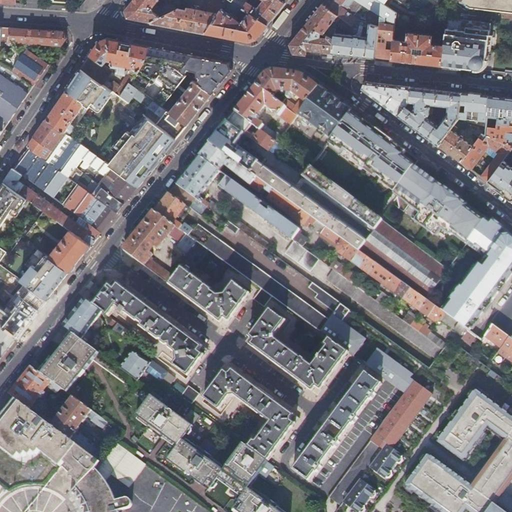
[(158,0),(133,0),(125,10),(128,17),(136,18),(153,22),(177,9),(174,1),(159,8),(158,10),(154,6),(158,0)]
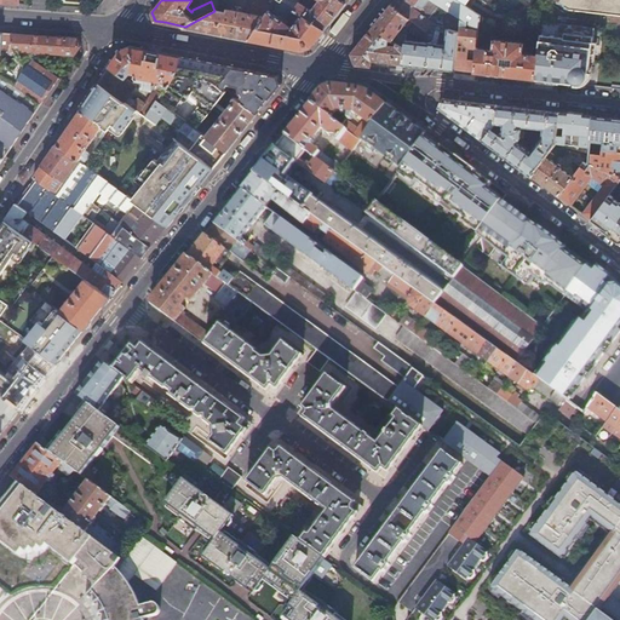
[(222,34),(251,39),(269,11),(274,3),(275,0),(256,0),(252,7),(251,13),(229,10),(228,10),(228,11),(227,11),(227,13),(223,12),(222,11),(217,10),(214,11),(185,27),(222,34)]
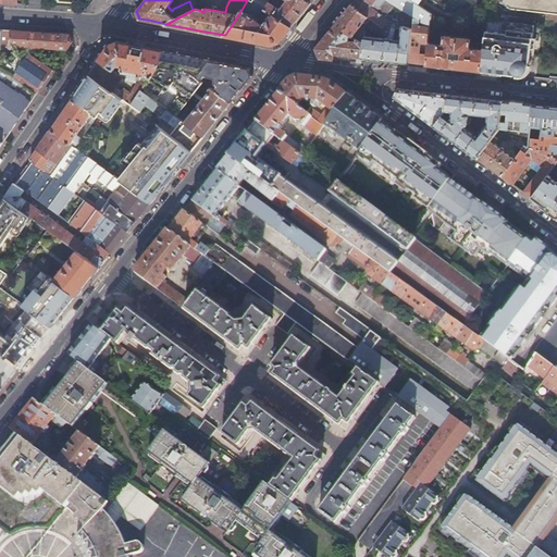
[(280,41),(292,26),(264,8),(252,1),(251,0),(247,0),(246,2),(260,12),(258,14),(267,20),(263,23),(256,17),(255,19),(250,16),(252,10),(248,9),(247,10),(246,12),(242,10),(225,35),(256,41),(271,44),(275,42),(280,41)]
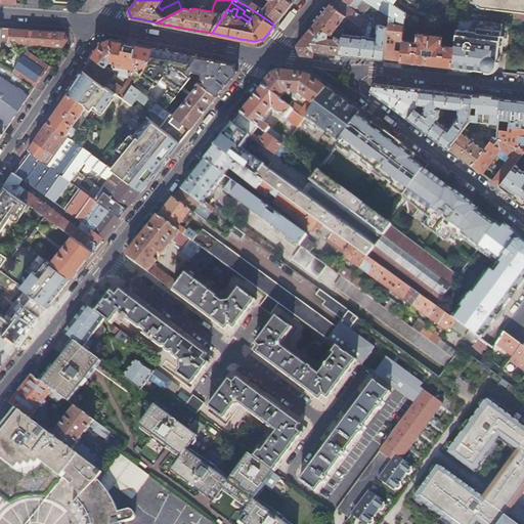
[(236,0),(237,1),(237,0),(269,0),(266,5),(259,0),(258,1),(257,3),(253,0),(249,7),(274,25),(278,19),(292,2),(293,0),(236,0)]
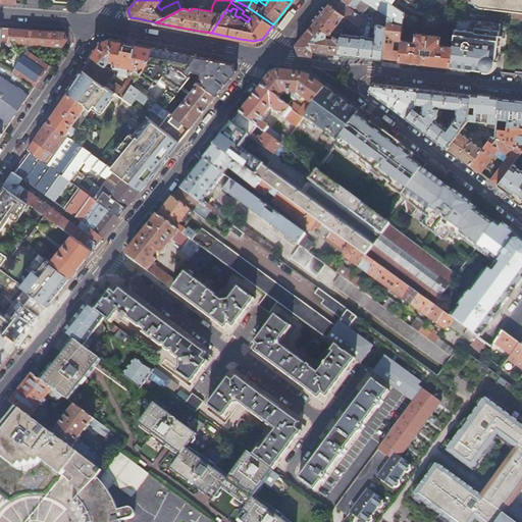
[(331,0),(329,3),(345,14),(345,15),(347,17),(359,27),(365,20),(366,19),(354,10),(359,4),(357,3),(360,0),(331,0)]
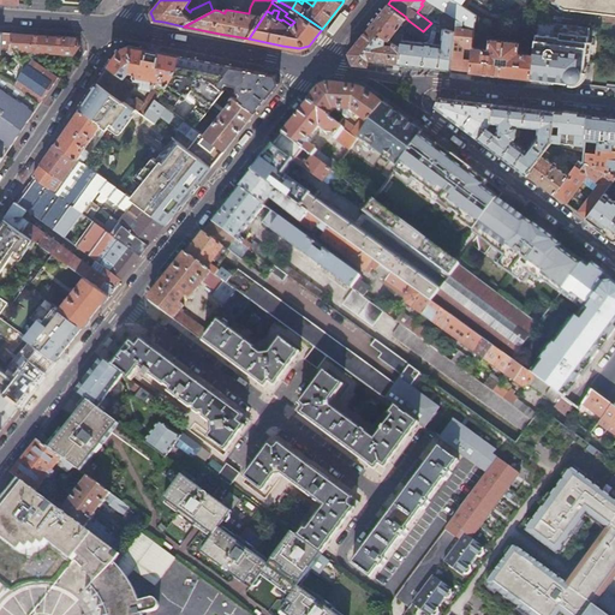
[(614,0),(555,0),(554,3),(566,10),(614,15),(614,0)]
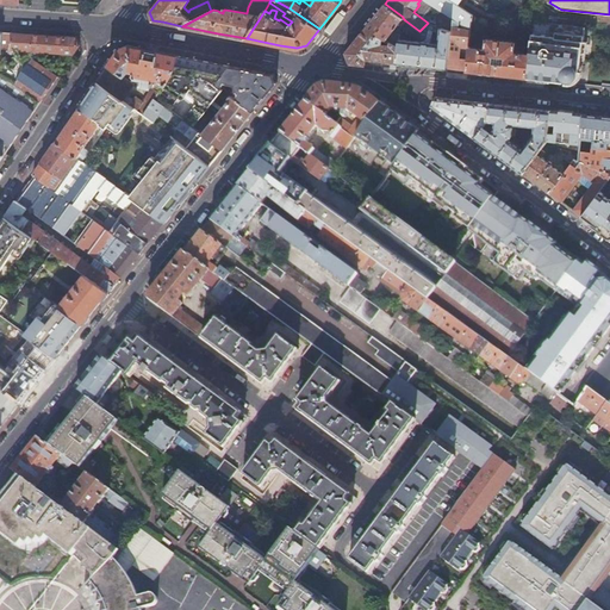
[(390,42),(398,47),(396,63),(397,63),(425,66),(446,68),(450,31),(441,27),(440,29),(436,26),(427,24),(419,31),(405,20),(396,32),(392,30),(403,18),(403,17),(385,4),(381,7),(366,26),(365,29),(383,38),(390,42)]
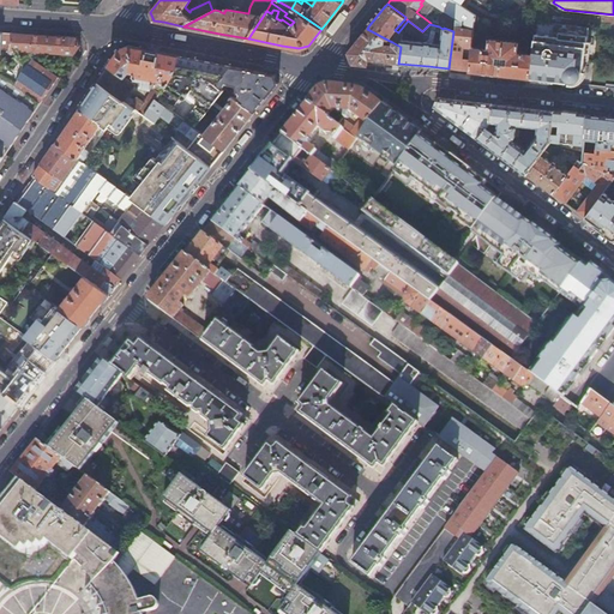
[(444,28),(453,31),(455,18),(444,12),(439,26),(443,29),(444,28)]
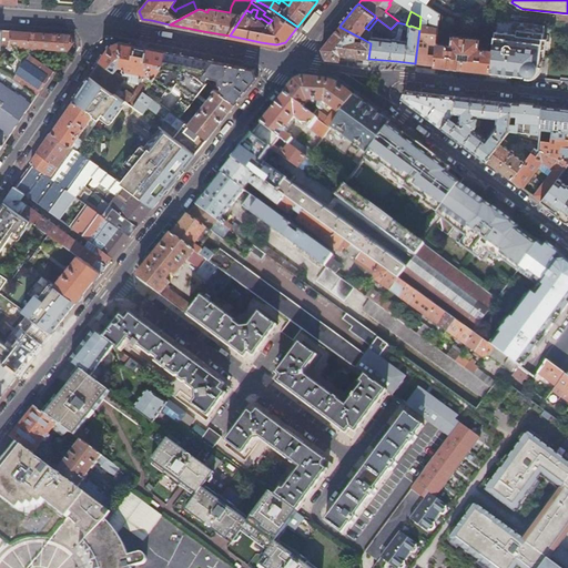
[(419,29),(415,63),(426,64),(435,66),(437,43),(439,29),(421,17),(419,29)]
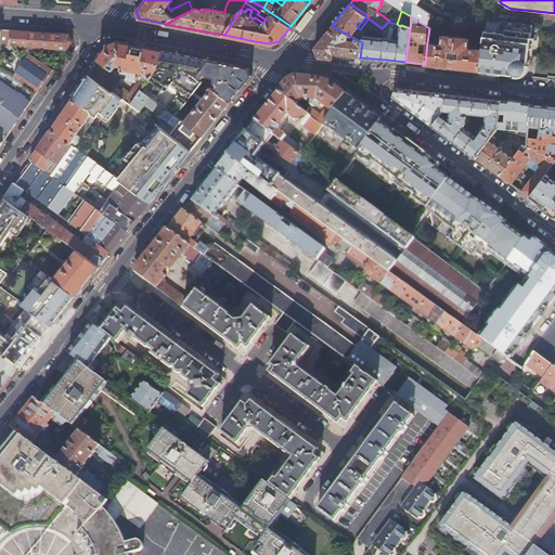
[(451,28),(451,26),(440,18),(439,27),(451,28)]
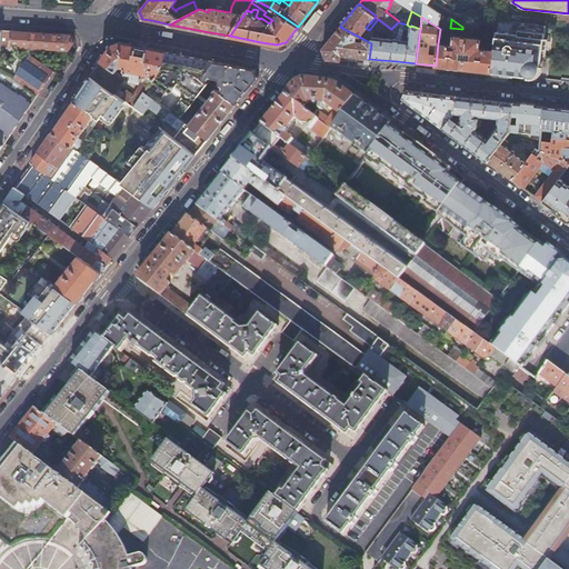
[(493,50),(491,72),(507,73),(525,76),(525,75),(530,75),(531,75),(533,73),(535,72),(536,71),(537,70),(538,69),(539,63),(540,63),(545,25),(515,21),(512,33),(496,31),(493,50)]
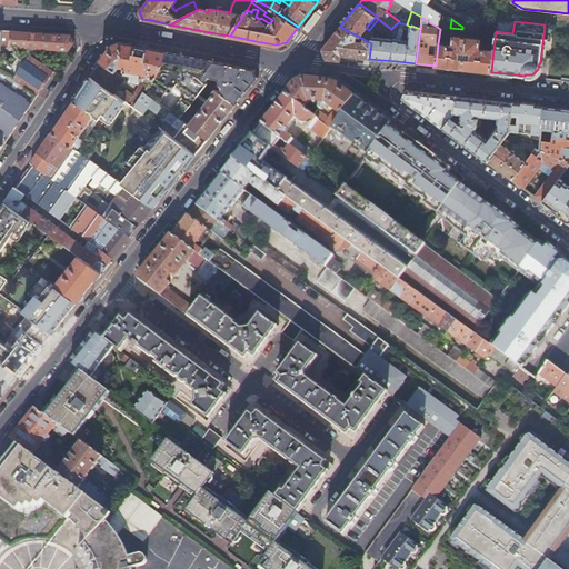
[(369,63),(370,59),(369,59),(371,43),(363,39),(362,42),(356,41),(357,36),(340,27),(322,49),(325,53),(326,59),(340,61),(341,55),(345,56),(356,57),(365,58),(363,63),(369,63)]
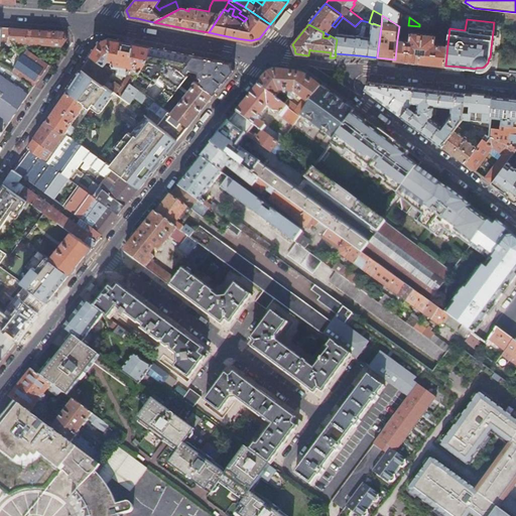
[(66,38),(62,32),(22,29),(0,27),(0,31),(0,62),(33,86),(47,65),(35,56),(37,44),(60,46),(66,38)]
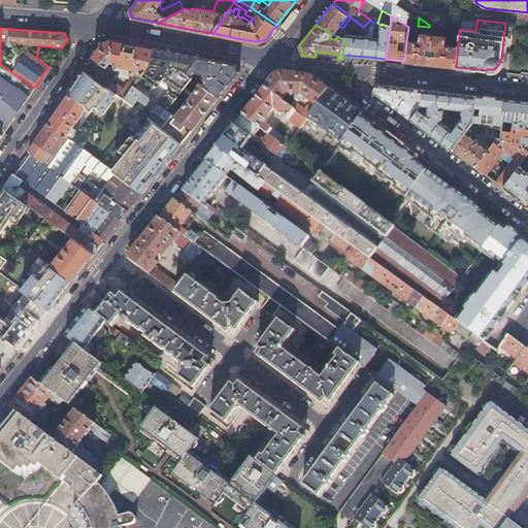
[(406,40),(404,61),(419,63),(440,65),(456,67),(458,46),(449,45),(449,44),(446,44),(447,36),(421,33),(420,40),(417,40),(416,41),(406,40)]
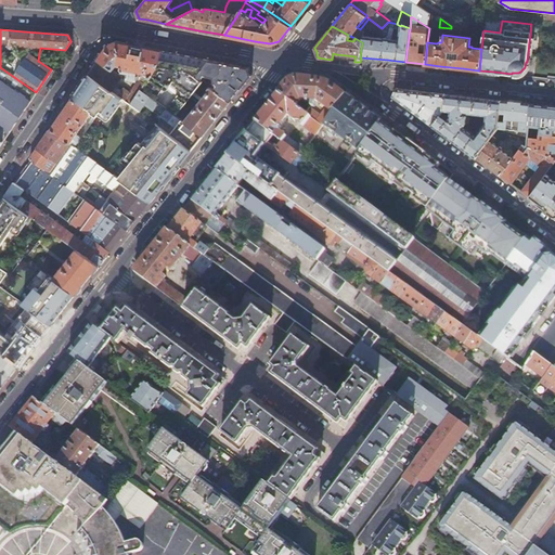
[(107,44),(87,75),(111,92),(121,77),(116,74),(118,66),(120,67),(120,69),(123,73),(128,74),(127,78),(128,80),(137,81),(137,80),(139,74),(143,74),(146,77),(146,76),(147,77),(150,79),(159,63),(160,51),(131,44),(115,41),(107,44)]
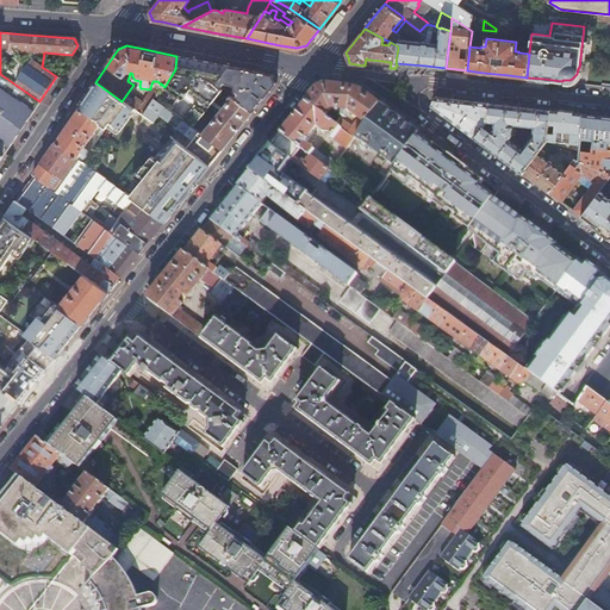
[(203,61),(176,56),(175,69),(165,87),(155,101),(163,107),(168,111),(190,83),(201,93),(192,104),(204,113),(222,89),(215,85),(229,67),(203,61)]
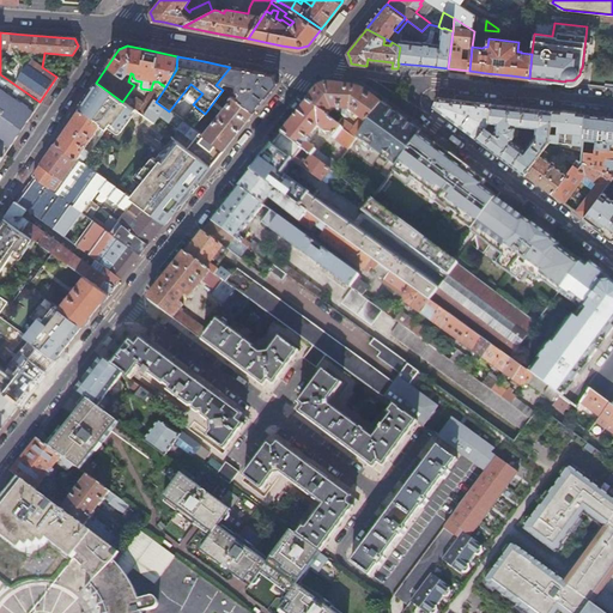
[(234,97),(232,98),(253,113),(263,101),(277,83),(273,76),(241,70),(230,67),(216,85),(223,90),(228,84),(235,86),(236,91),(237,92),(234,97)]
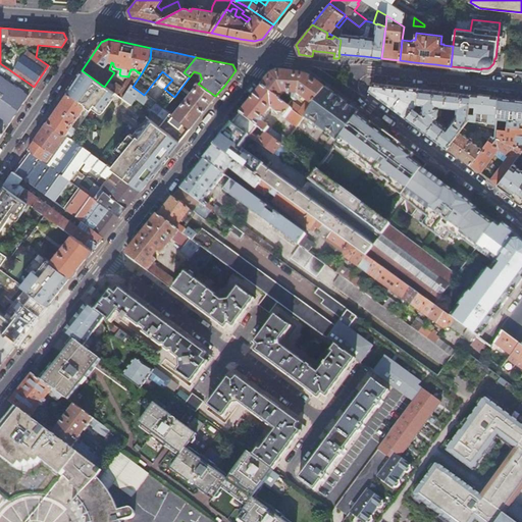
[(25,97),(28,95),(34,87),(0,63),(0,131),(2,133),(20,106),(25,97)]
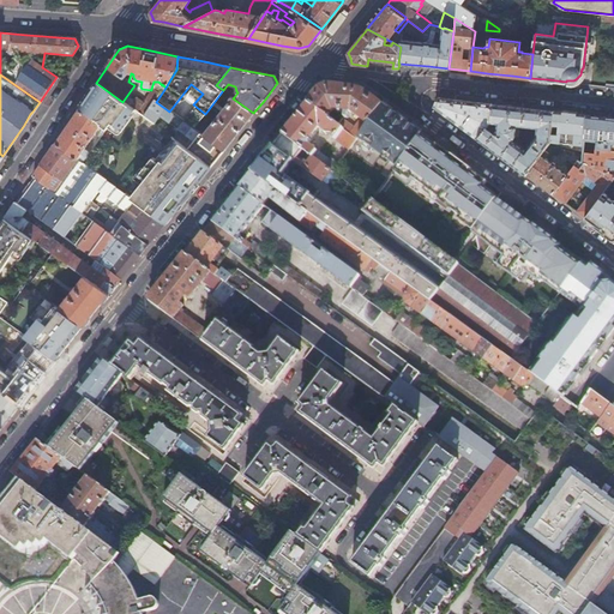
[(86,97),(78,108),(91,118),(100,124),(100,125),(103,127),(104,128),(109,122),(119,128),(133,110),(128,107),(122,102),(96,83),(86,97)]
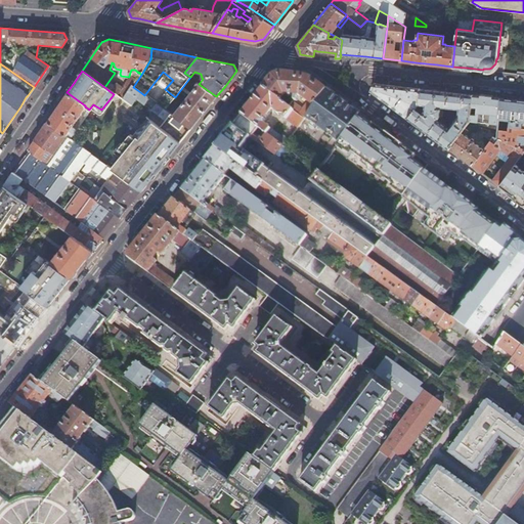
[(310,77),(302,74),(290,73),(278,72),(271,75),(262,86),(303,118),(325,88),(310,77)]
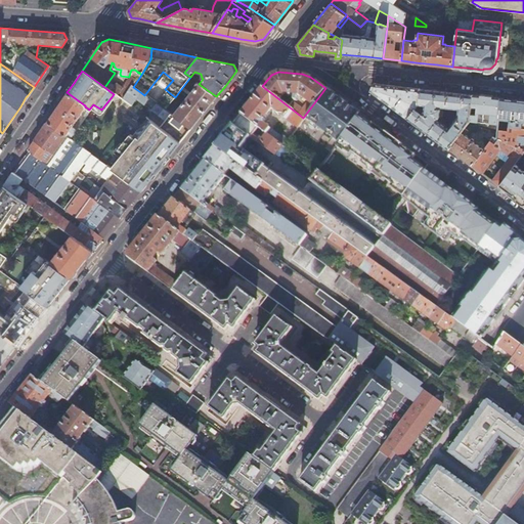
[(114,94),(121,99),(131,85),(135,80),(130,77),(129,76),(129,77),(121,88),(115,84),(110,91),(114,94)]
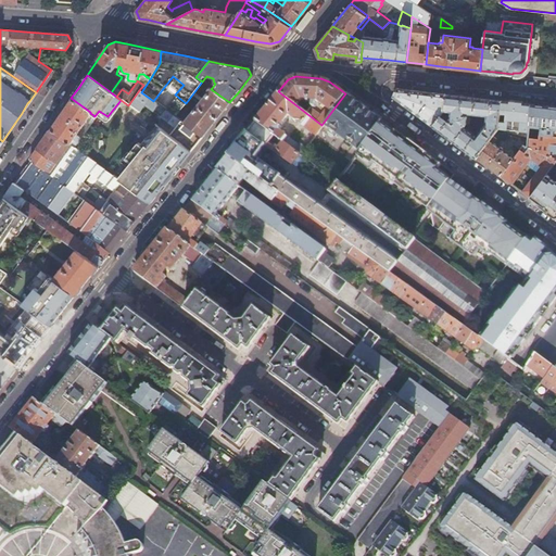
[(211,89),(184,123),(202,136),(216,118),(229,102),(211,89)]
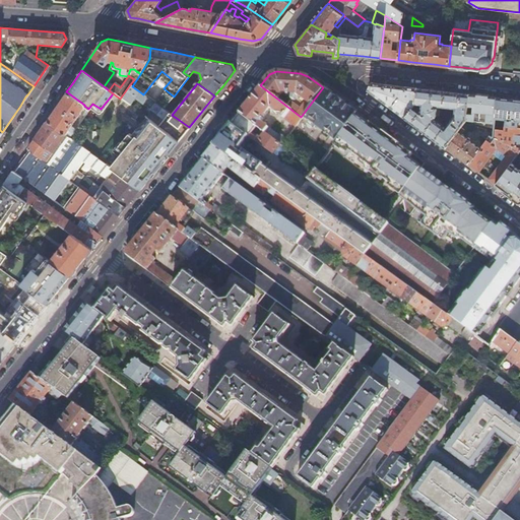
[(397,111),(405,117),(412,107),(414,103),(415,102),(416,88),(371,83),(368,89),(397,111)]
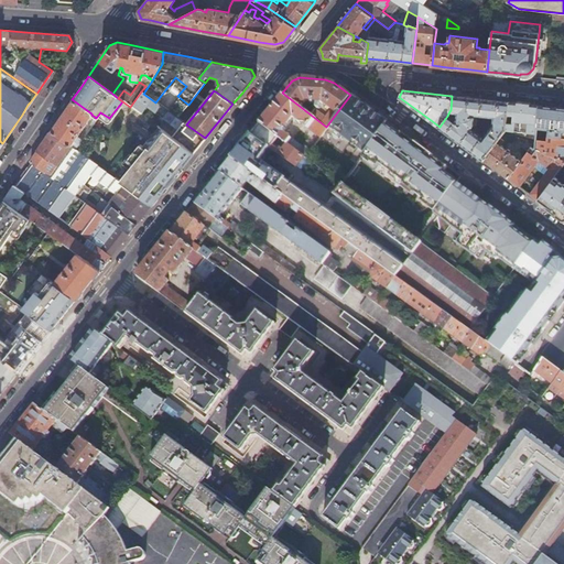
[(141,91),(130,107),(140,114),(145,107),(174,128),(171,133),(169,136),(171,137),(172,137),(187,148),(191,151),(193,152),(199,145),(205,138),(186,125),(186,126),(183,122),(180,120),(177,119),(155,102),(151,99),(143,94),(141,91)]
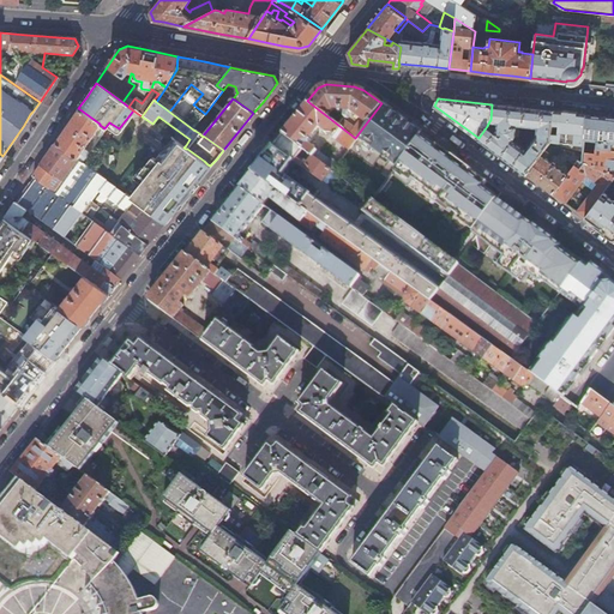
[(294,118),(282,132),(331,169),(335,163),(308,144),(308,139),(318,126),(347,148),(355,138),(307,101),(294,118)]
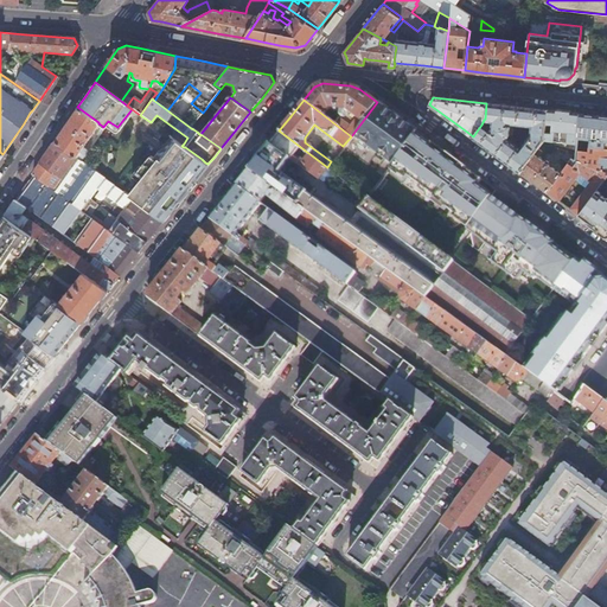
[(377,102),(351,136),(357,140),(365,146),(376,155),(379,157),(384,161),(390,165),(416,131),(401,120),(377,102)]
